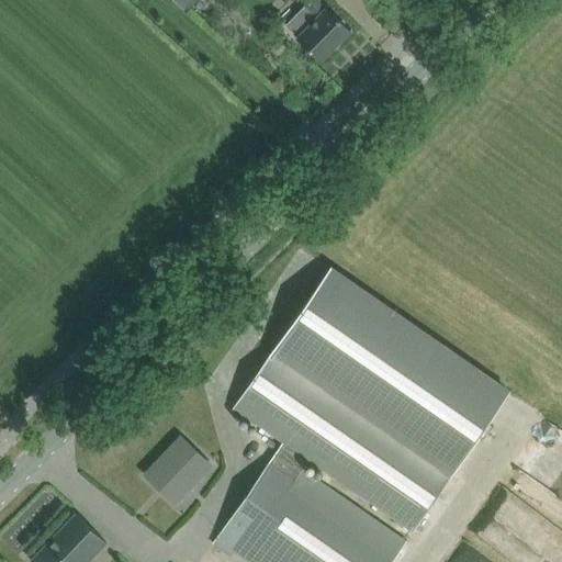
[(175,0),(187,11),(195,0),(175,0)]
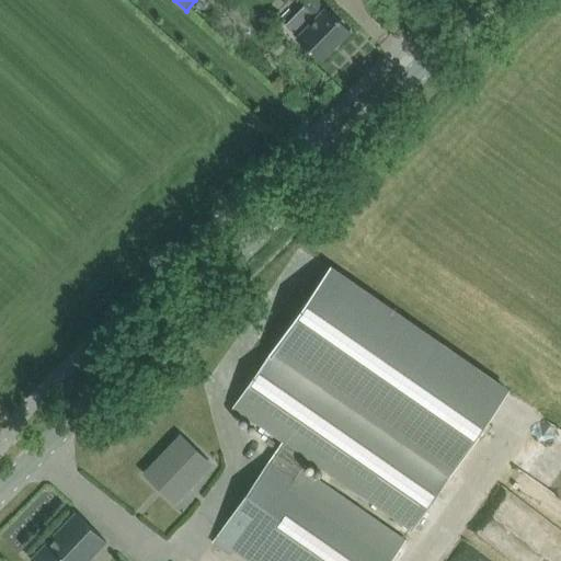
[(309,0),(285,24),(298,37),(320,59),(348,30),(328,8),(327,9),(318,0),(309,0)]
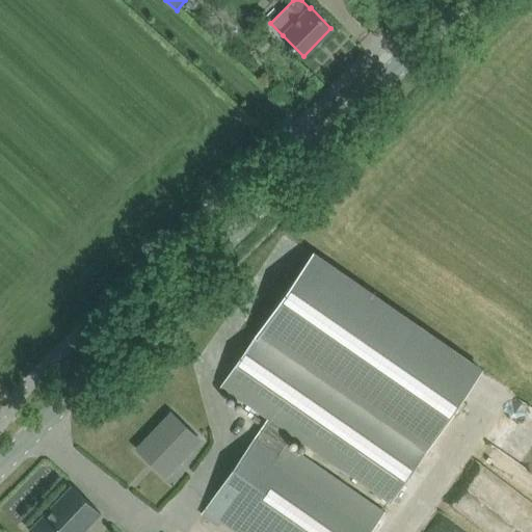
[(313,255),(221,384),(269,418),(264,424),(289,441),(293,433),(392,502),(430,446),(481,371),(313,255)]
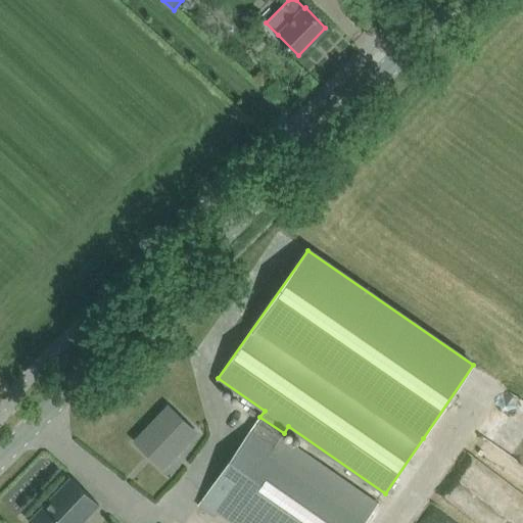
[(170,407),(136,442),(162,468),(191,438),(178,425),(183,420),(170,407)]
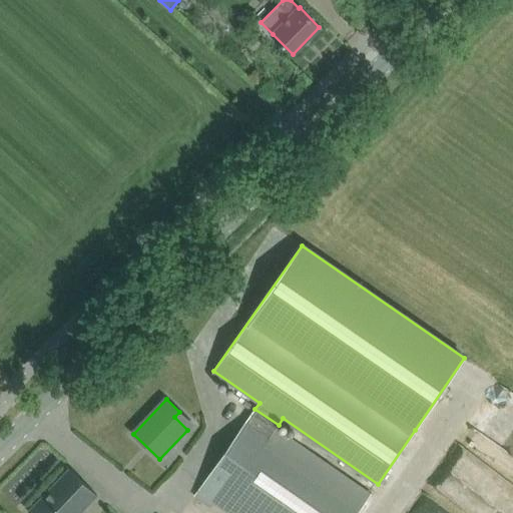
[(276,429),(279,425),(254,409),(198,491),(230,512),(357,512),(370,494),(276,429)]
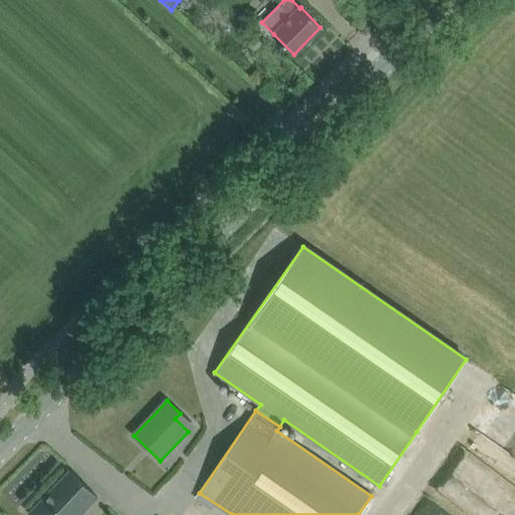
[(514,456),(480,433),(475,451),(514,477),(514,490),(514,491),(514,489),(514,482),(508,481),(491,470),(475,466),(495,479),(489,489),(506,493),(501,501),(514,504),(514,456)]
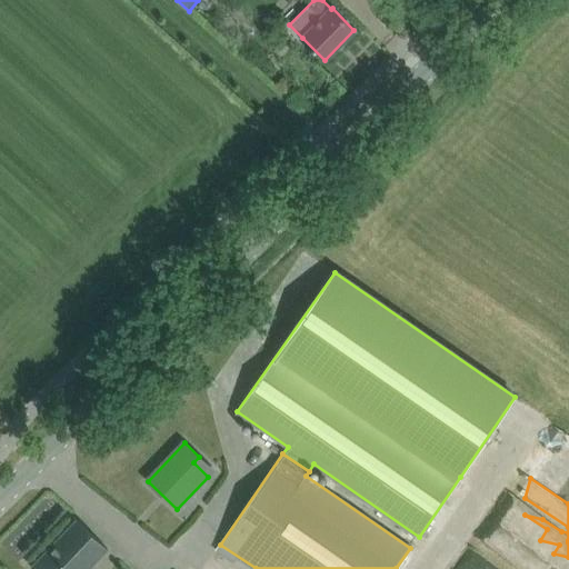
[(90,568),(109,550),(78,520),(33,567),(36,568),(88,568),(89,568),(90,568)]
